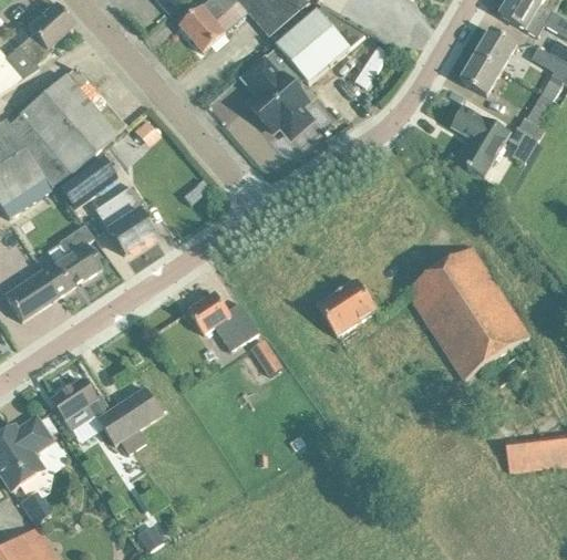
[(160,0),(171,12),(181,2),(178,0),(160,0)]
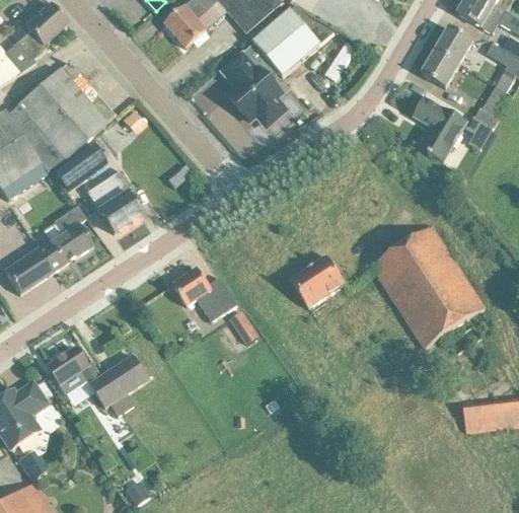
[(189,0),(165,21),(187,46),(206,29),(227,11),(245,31),(246,32),(283,0),(189,0)]
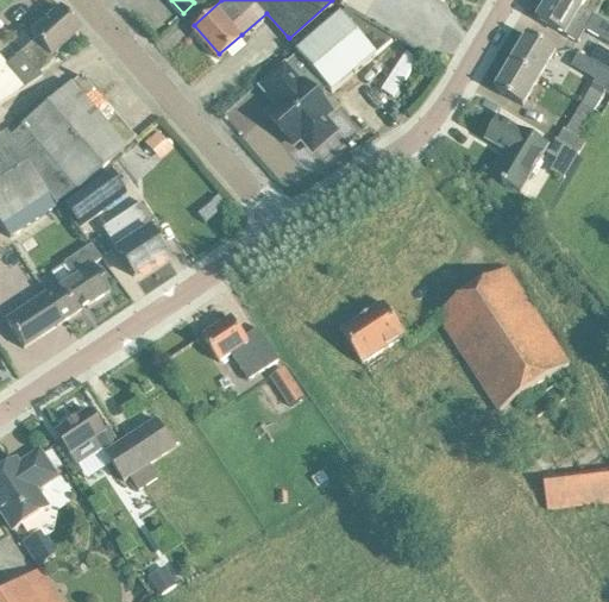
[(545,0),(538,13),(558,25),(565,30),(578,38),(585,25),(608,39),(608,19),(595,11),(582,2),(577,0),(545,0)]
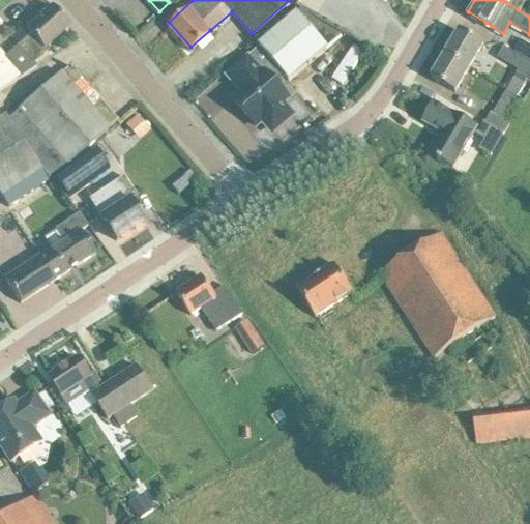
[(19,18),(0,34),(0,47),(21,70),(35,61),(33,58),(47,47),(43,44),(53,35),(68,22),(52,2),(25,25),(19,18)]
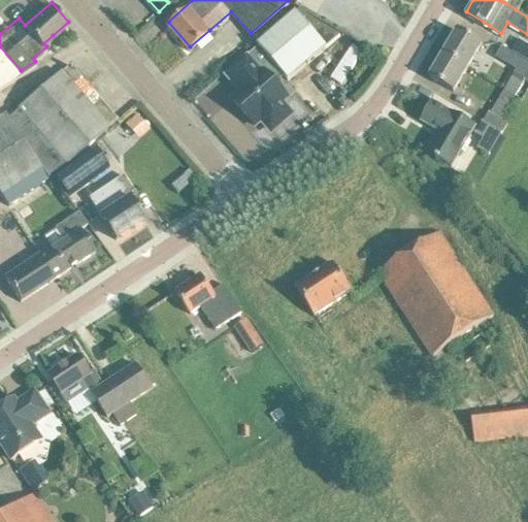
[(288,75),(340,31),(308,12),(301,3),(257,40),(260,43),(282,68),(288,75)]
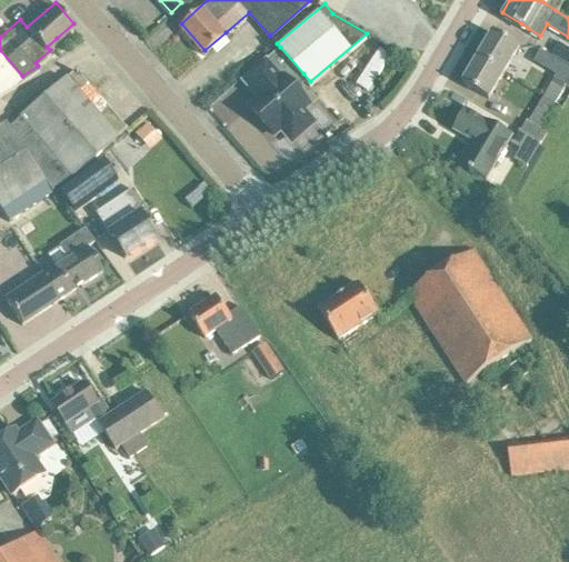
[(503,69),(519,43),(492,28),(478,53),(503,69)]
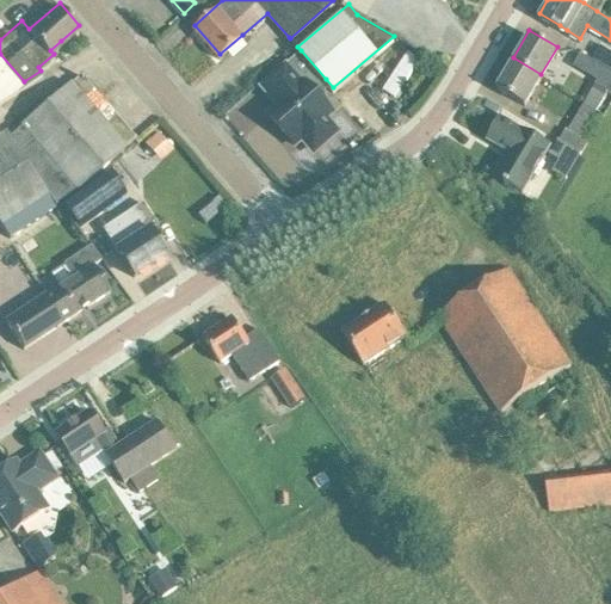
[(420,35),(400,78),(414,84),(434,42),(420,35)]
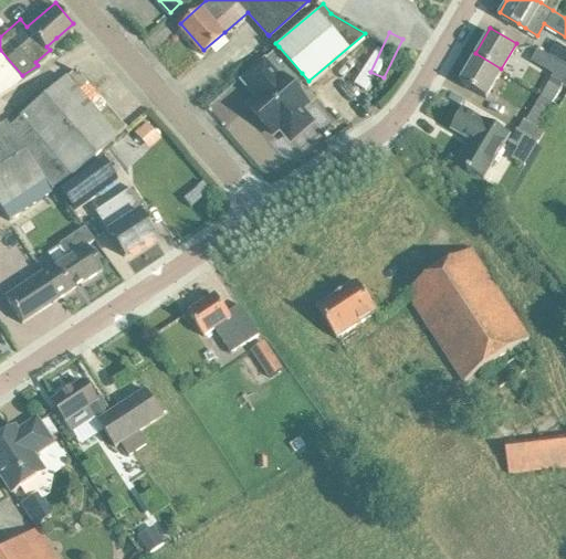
[(241,75),(258,94),(249,102),(273,130),(279,126),(291,140),(316,118),(303,104),(307,99),(295,86),(299,83),(295,78),(302,73),(279,46),(269,55),(266,53),(241,75)]
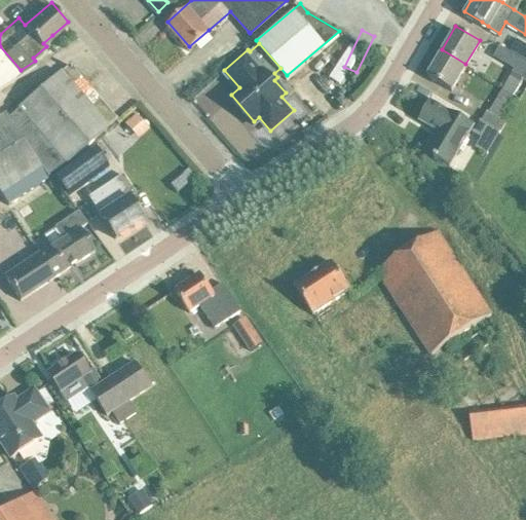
[(451,87),(465,64),(442,49),(427,73),(451,87)]
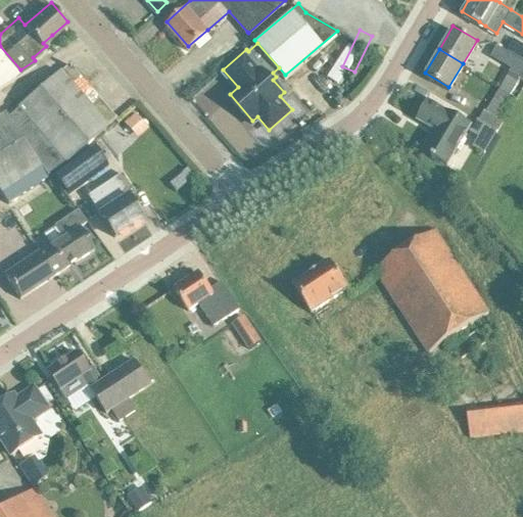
[(18,104),(8,113),(47,172),(48,173),(58,163),(77,148),(115,114),(68,60),(60,67),(60,66),(17,104),(18,104)]
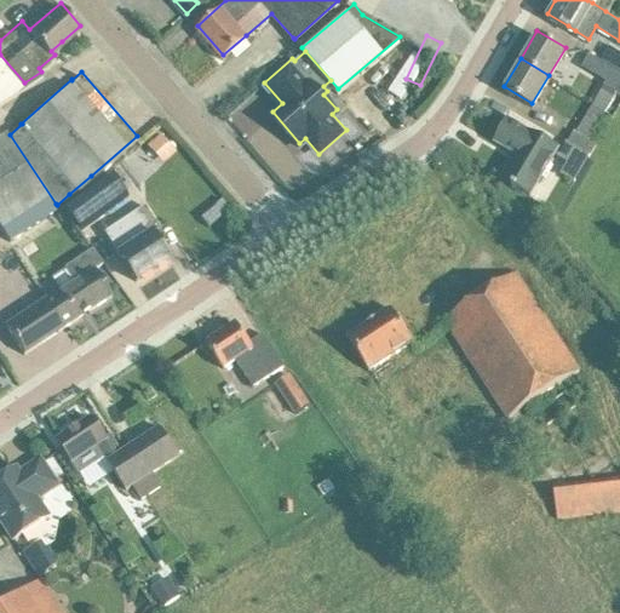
[(603,81),(592,101),(604,109),(616,89),(603,81)]
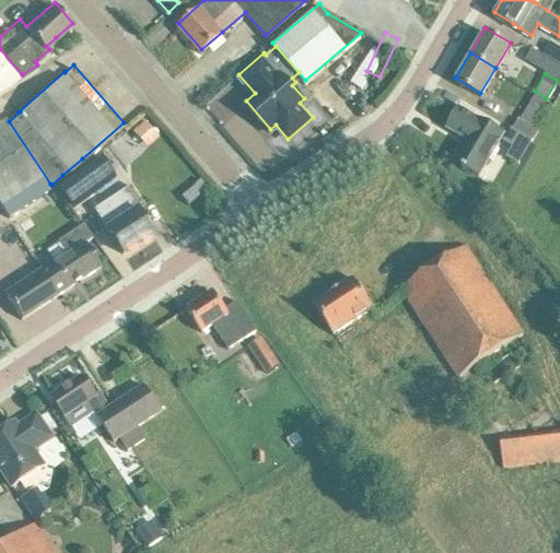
[(532,122),(546,98),(535,91),(520,115),(514,124),(534,134),(537,130),(539,127),(532,122)]
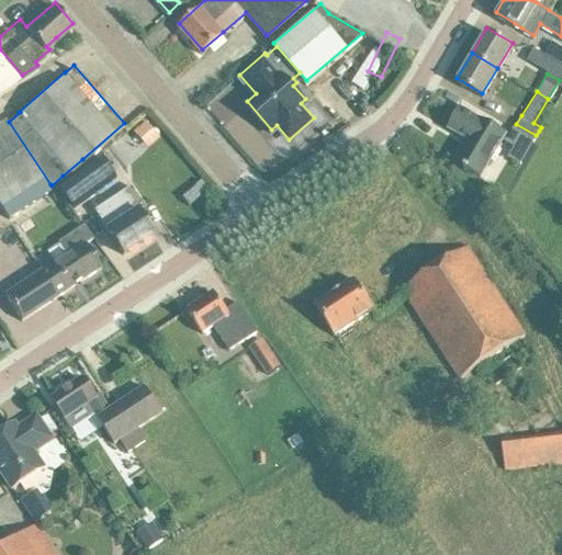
[(481,171),(504,131),(480,116),(461,105),(449,124),(469,135),(456,157),(474,168),(481,171)]
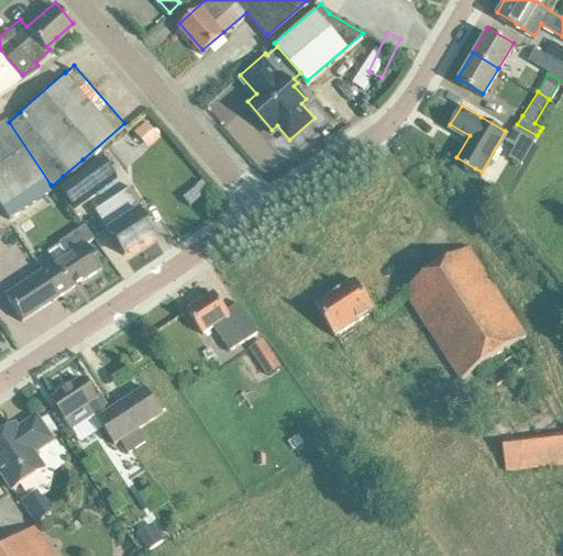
[(6,117),(0,119),(0,200),(9,212),(51,185),(9,122),(6,117)]
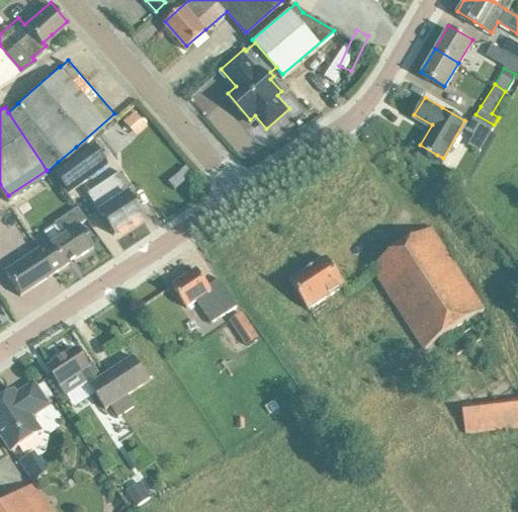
[(133,112),(125,118),(137,131),(143,124),(133,112)]
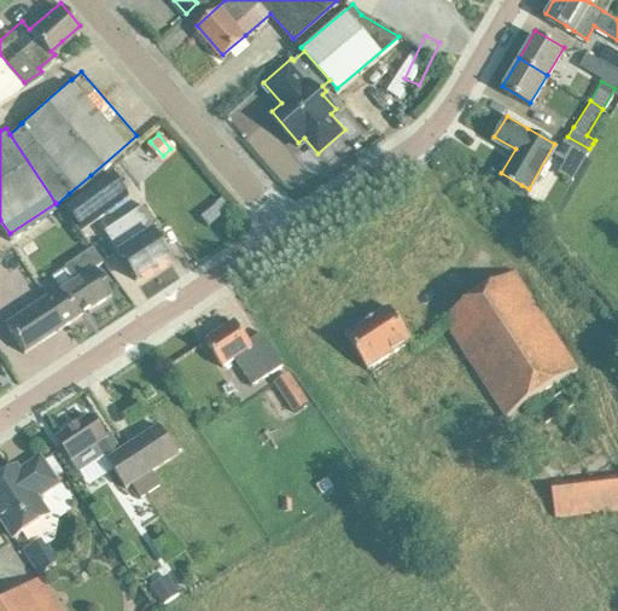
[(567,138),(564,137),(555,152),(565,158),(558,169),(571,178),(588,150),(588,151),(589,149),(567,137),(567,138)]
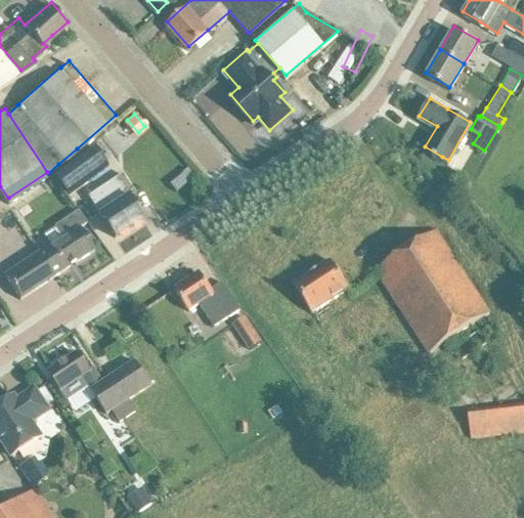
[(94,144),(54,173),(68,190),(107,162),(94,144)]
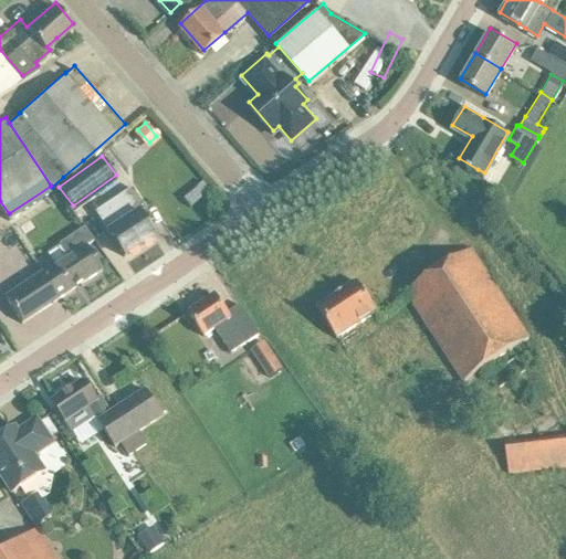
[(107,199),(94,207),(103,220),(123,251),(153,232),(137,208),(144,203),(132,182),(107,199)]
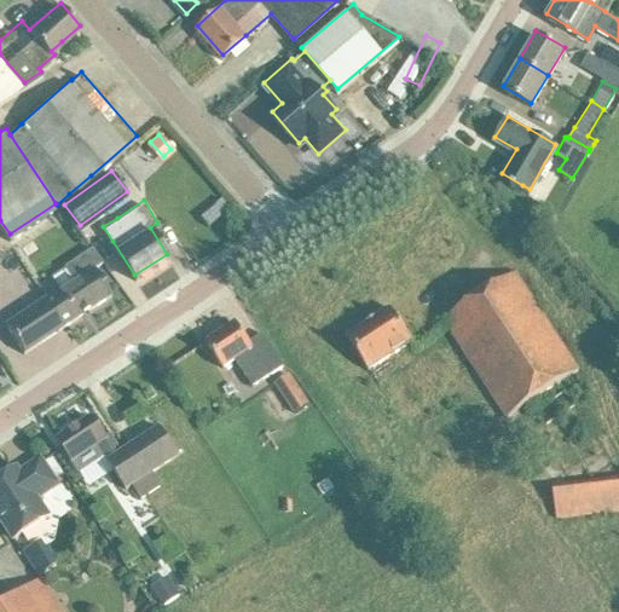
[(110,292),(97,271),(92,264),(59,287),(58,284),(4,319),(23,348),(110,292)]
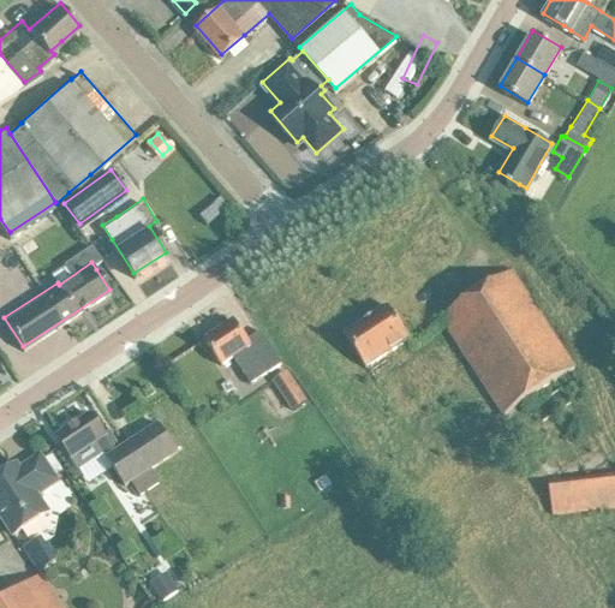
[(505,410),(574,363),(524,287),(511,267),(441,314),(505,410)]
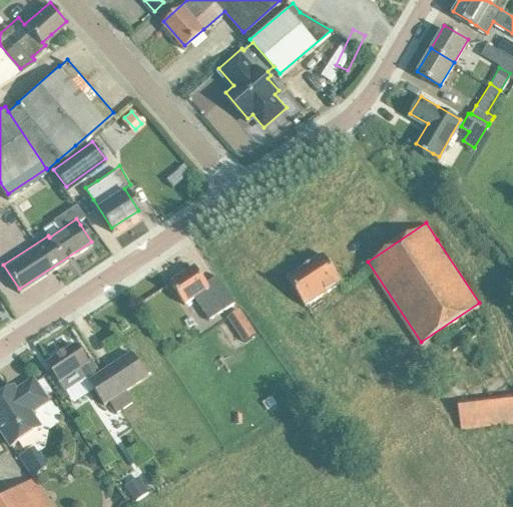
[(305,303),(342,280),(324,251),(287,276),(305,303)]
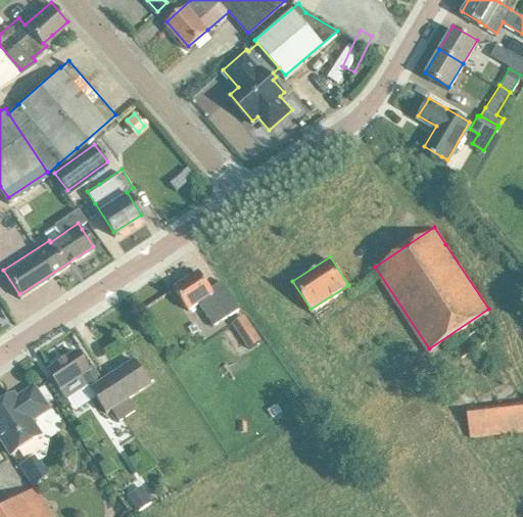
[(210,285),(199,269),(174,285),(188,307),(199,299),(215,322),(240,306),(222,278),(210,285)]
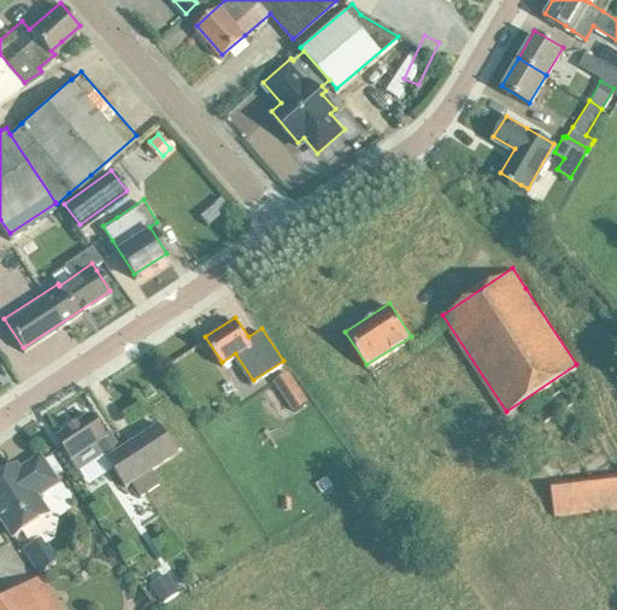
[(287,370),(275,377),(291,400),(294,408),(307,399),(287,370)]
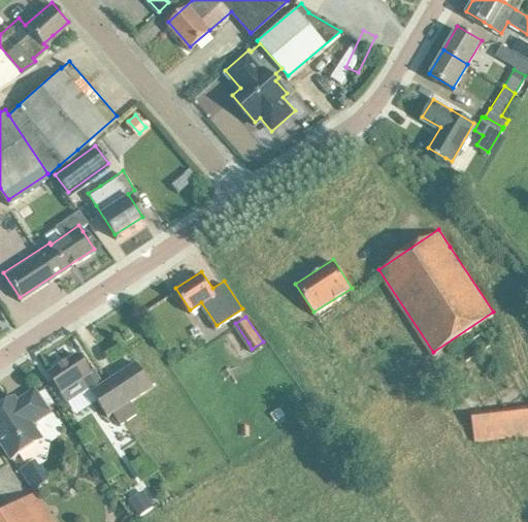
[(60,389),(61,389),(67,399),(90,385),(92,389),(107,413),(113,409),(121,421),(138,410),(131,397),(152,384),(147,378),(136,360),(103,382),(93,367),(90,369),(78,352),(50,371),(60,389)]
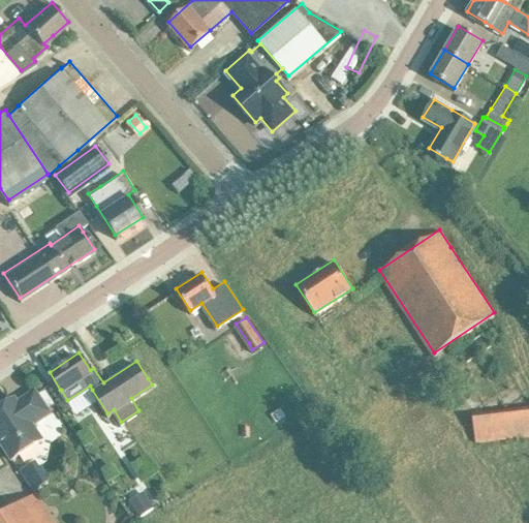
[(50,410),(34,388),(17,399),(13,395),(0,404),(0,438),(11,456),(41,437),(31,422),(50,410)]
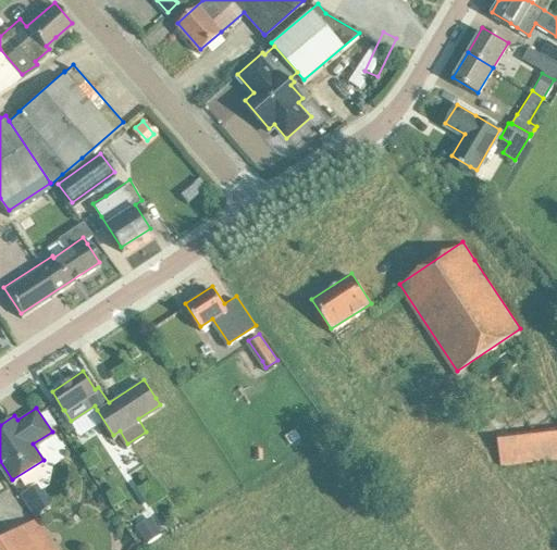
[(500,462),(556,455),(556,425),(497,433),(500,462)]
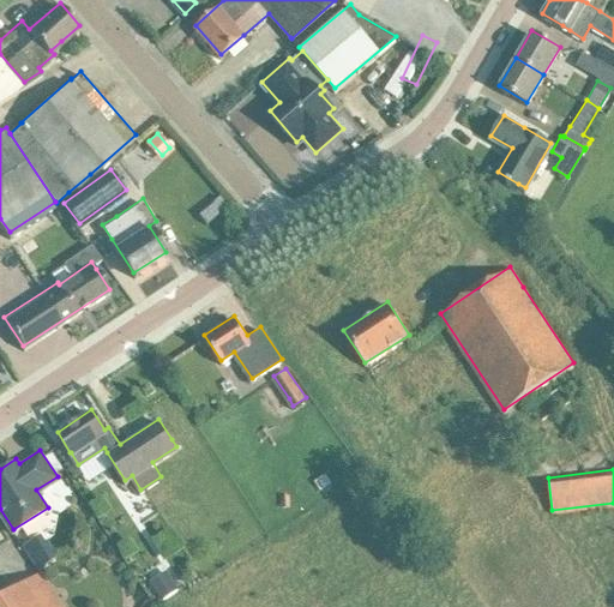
[(163,595),(175,586),(179,583),(167,565),(150,577),(163,595)]
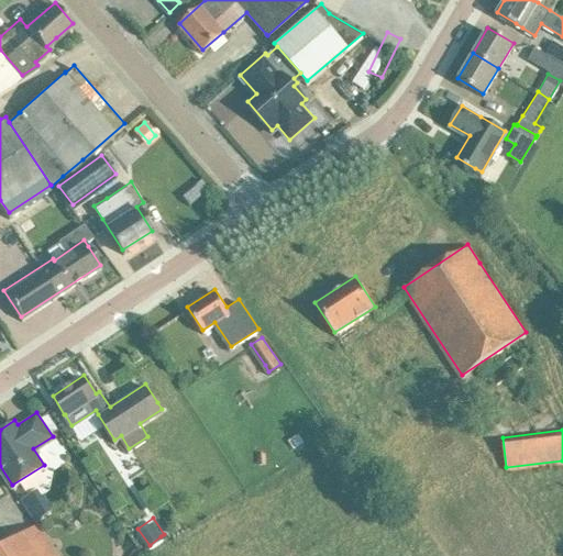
[(0,555),(59,555),(37,522),(0,546),(0,555)]
